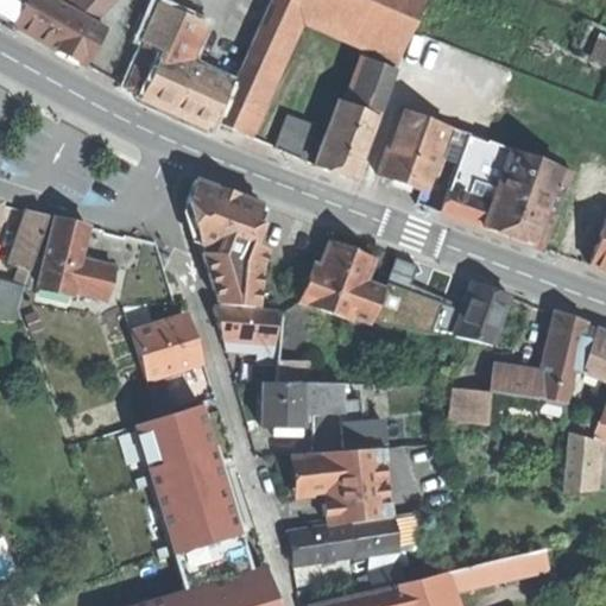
[(31,0),(18,24),(54,44),(89,65),(107,26),(58,0),(31,0)]
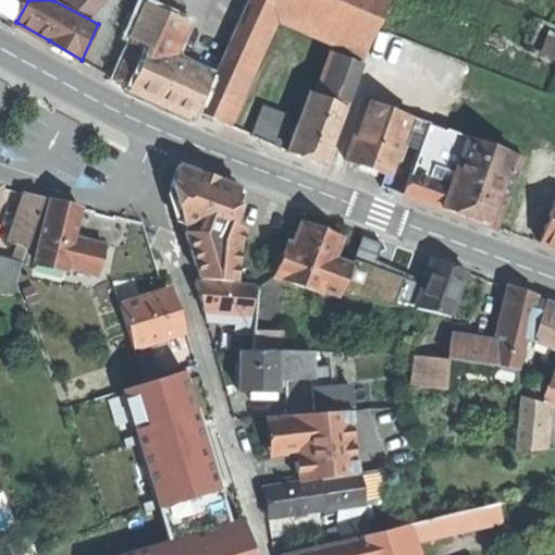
[(68,0),(65,3),(90,16),(106,0),(68,0)]
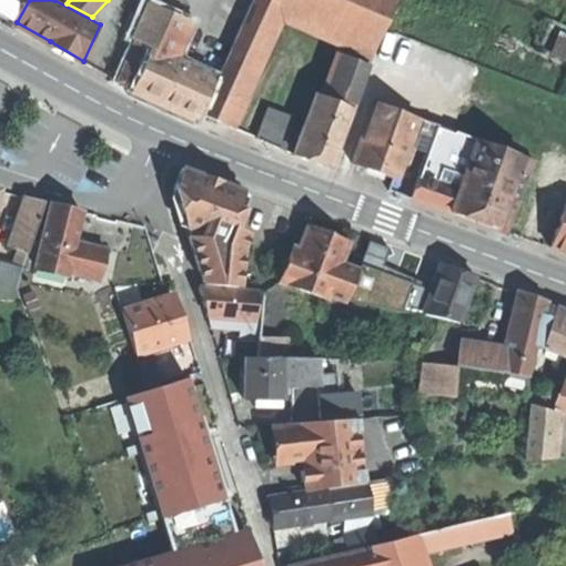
[(253,0),(204,112),(231,123),(282,7),(266,0),(253,0)]
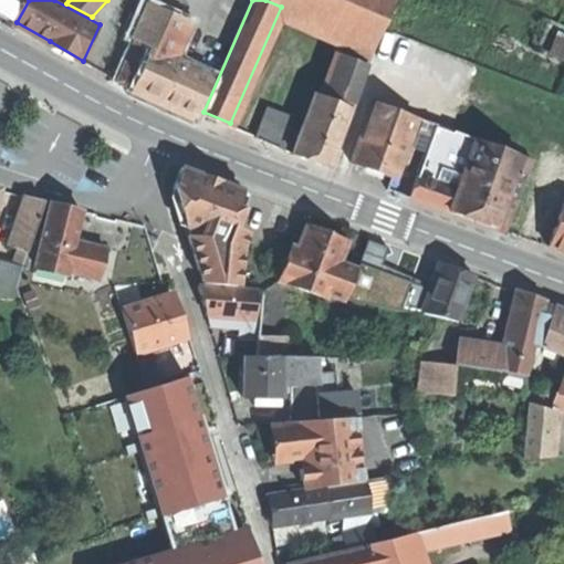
[(265,0),(281,7),(375,49),(395,0),(265,0)]
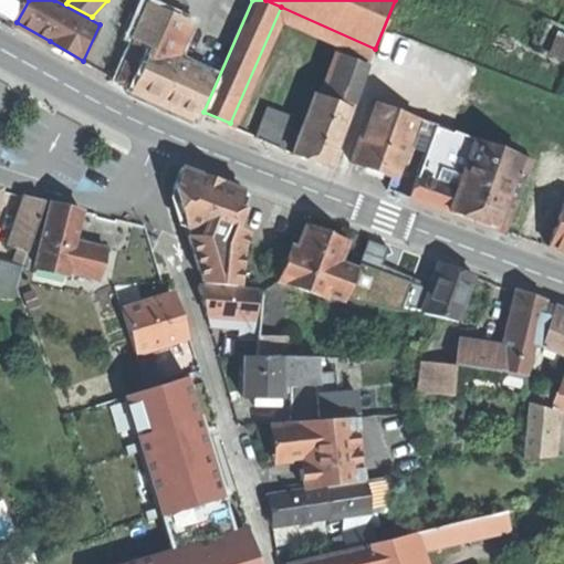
[(119,82),(135,89),(154,47),(175,55),(190,22),(150,3),(134,38),(139,40),(119,82)]
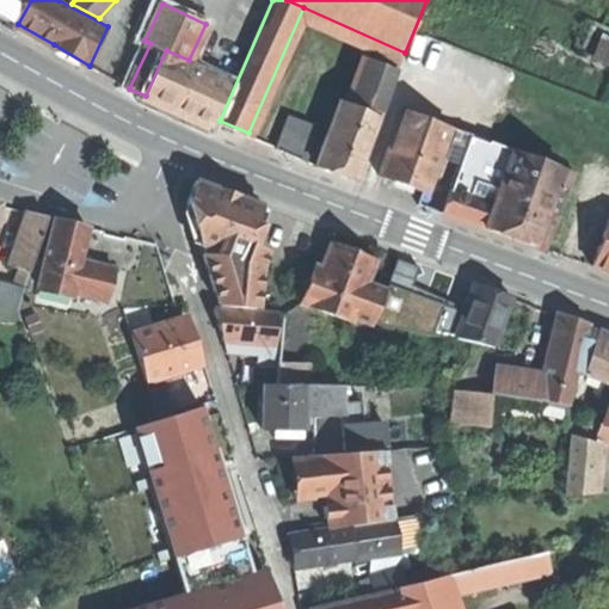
[(213,127),(234,81),(189,60),(166,50),(146,96),(177,110),(213,127)]
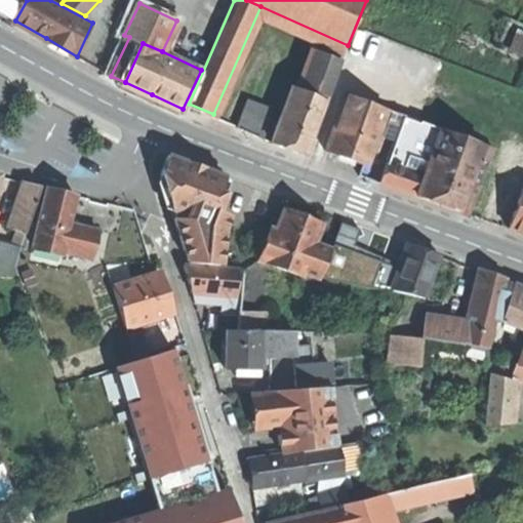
[(317,51),(303,92),(328,102),(332,88),(343,61),(317,51)]
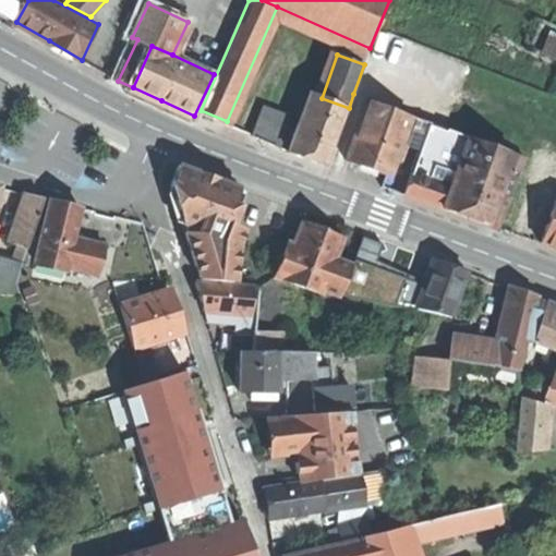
[(370,100),(353,94),(349,108),(343,122),(360,128),(370,100)]
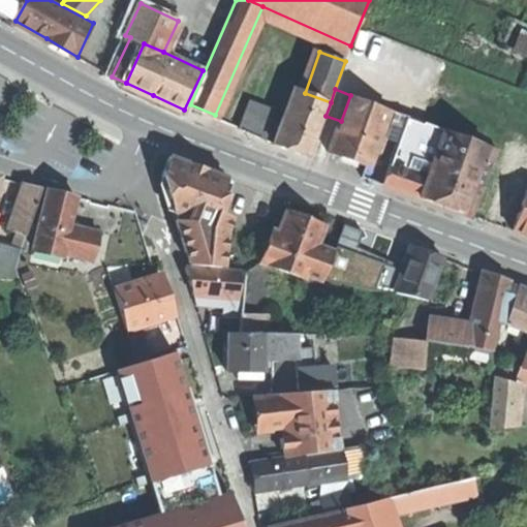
[(295,150),(311,156),(326,116),(331,102),(305,93),(295,119),(286,116),(276,144),(295,150)]
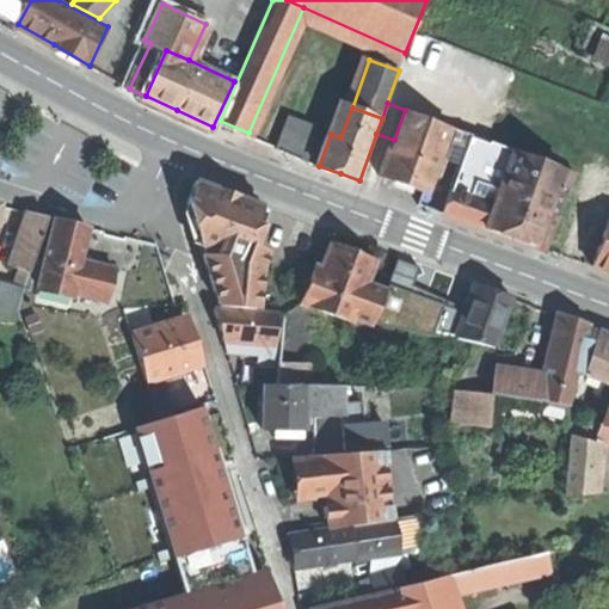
[(429,190),(451,127),(405,110),(394,140),(381,173),(404,182),(429,190)]
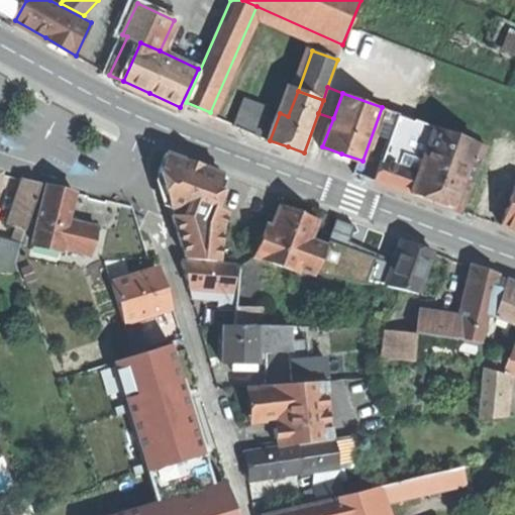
[(235,125),(261,135),(272,108),(246,98),(235,125)]
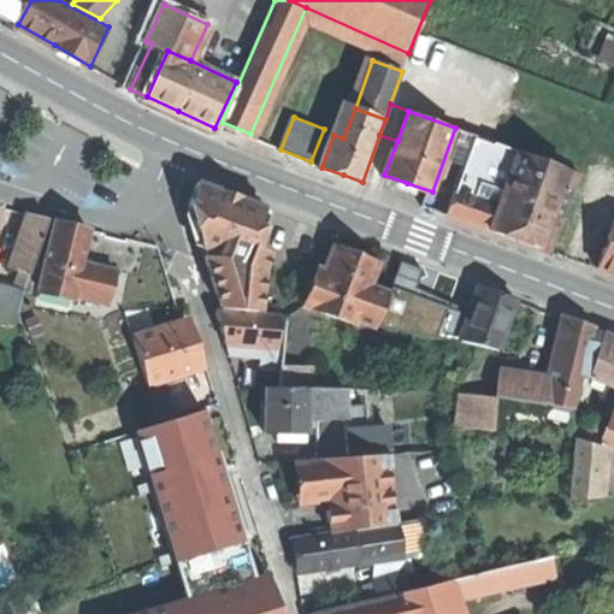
[(456,152),(468,157),(474,137),(476,135),(464,130),(456,152)]
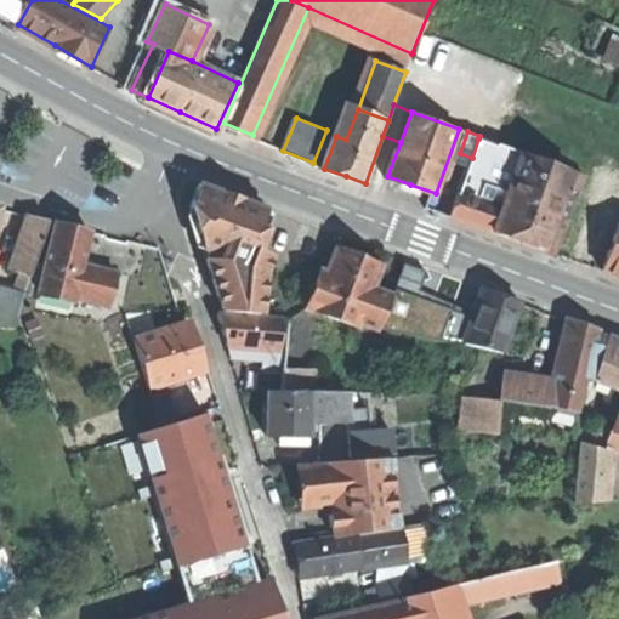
[(452,215),(495,231),(523,152),(498,143),(498,146),(478,138),(472,158),(452,215)]
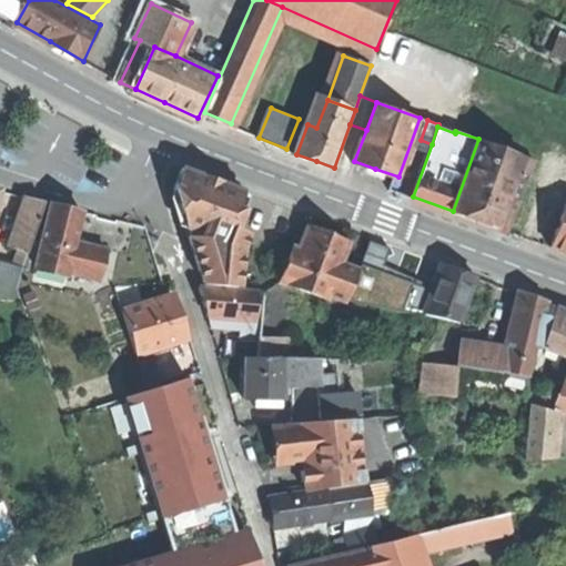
[(477,220),(499,228),(516,182),(526,185),(536,159),(478,139),(453,211),(477,220)]
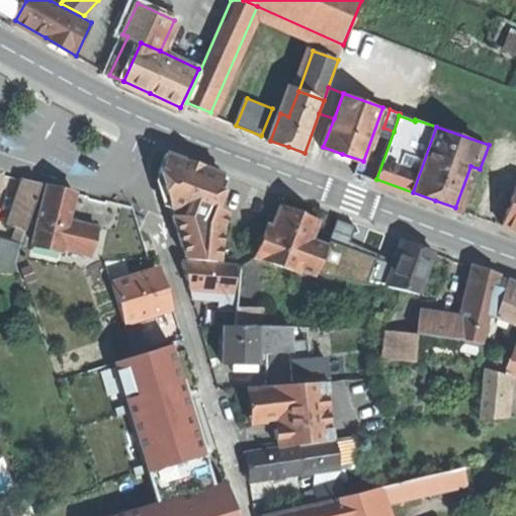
[(515,156),(492,149),(485,168),(501,174),(505,165),(515,168),(515,156)]
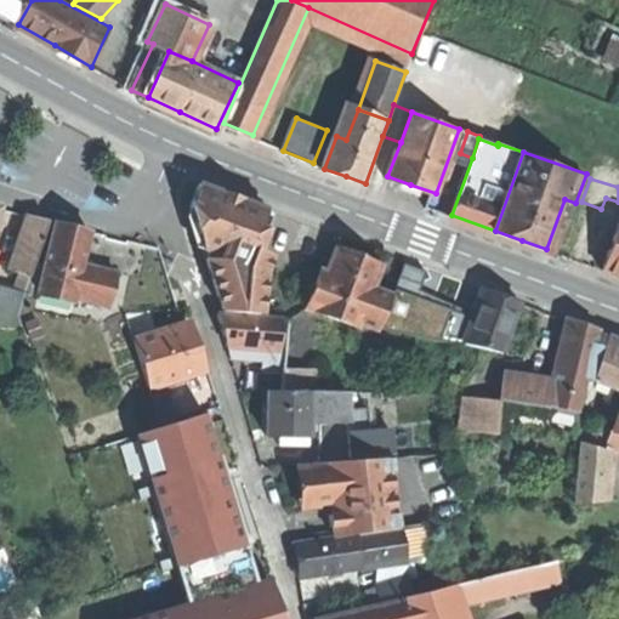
[(268,206),(203,182),(193,205),(198,220),(206,249),(213,253),(210,260),(226,310),(259,313),(274,255),(261,250),(268,228),(262,226),(268,206)]
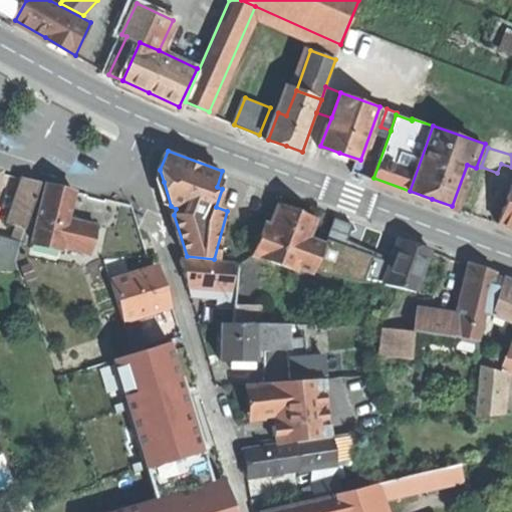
[(452,206),(462,209),(476,168),(467,165),(452,206)]
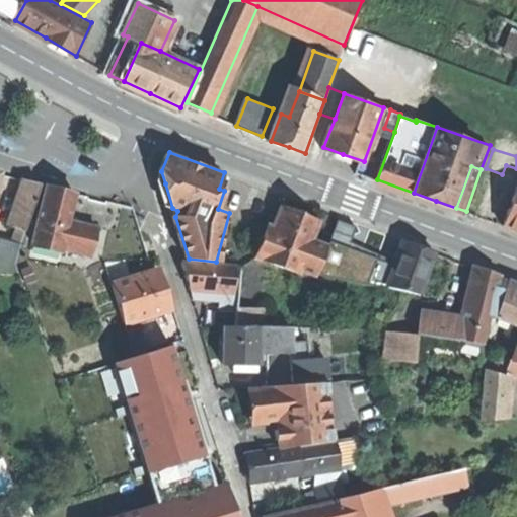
[(43,182),(25,178),(10,223),(18,226),(26,229),(43,182)]
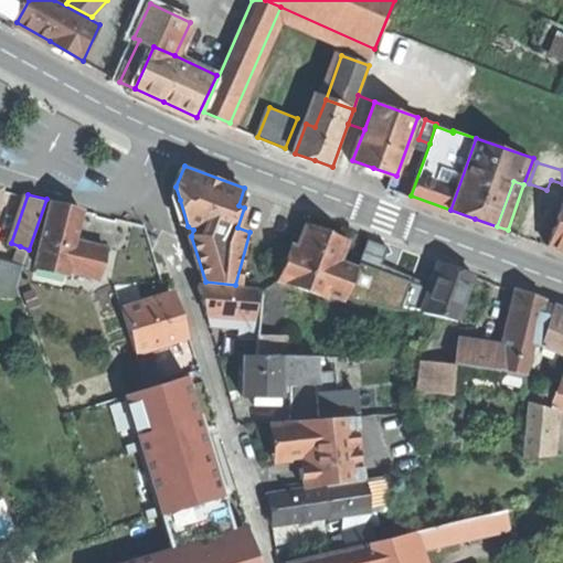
[(84,209),(52,201),(38,262),(101,277),(108,246),(88,242),(76,238),(84,209)]
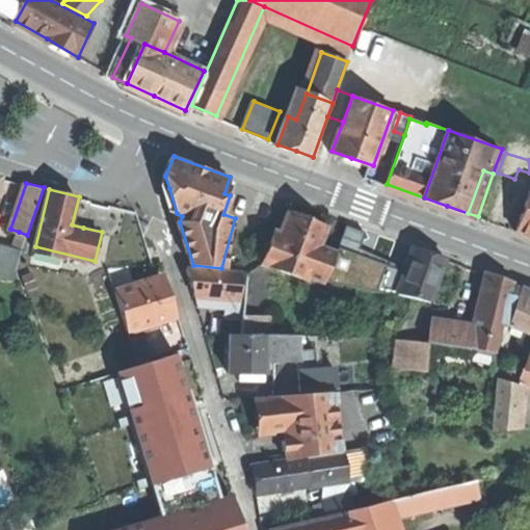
[(529,194),(517,231),(529,234),(529,194)]
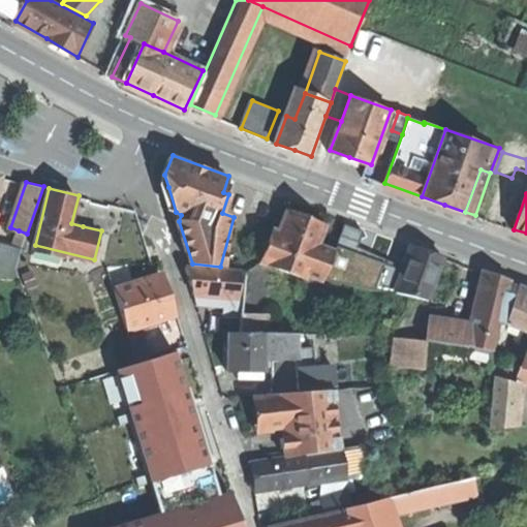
[(262,261),(307,277),(308,273),(318,244),(326,224),(307,217),(287,210),(277,241),(271,239),(262,261)]
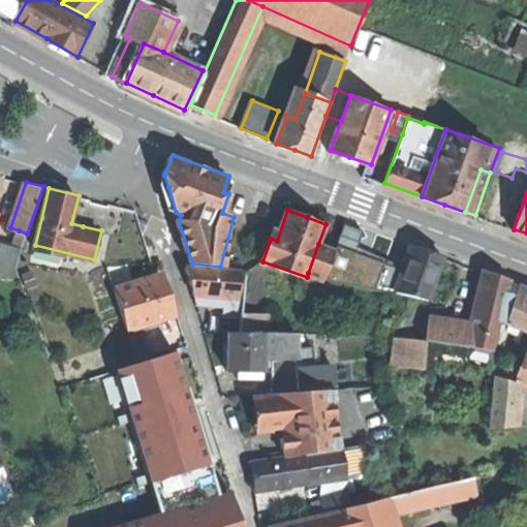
[(23,247),(27,234),(19,230),(14,244),(23,247)]
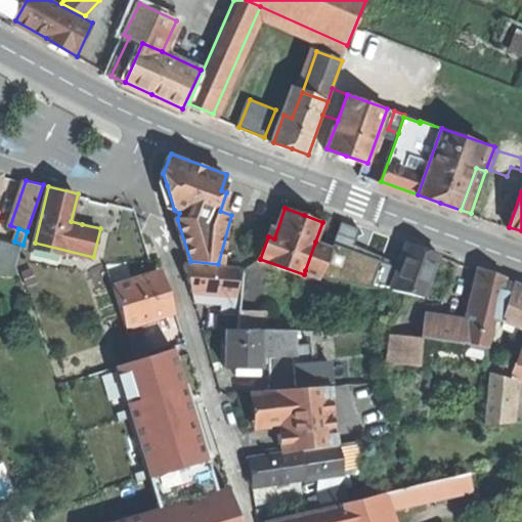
[(0,272),(13,273),(23,245),(14,242),(0,238),(0,272)]
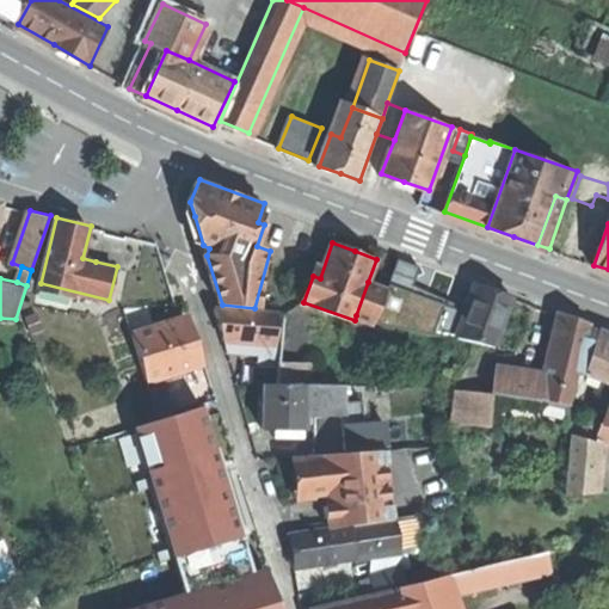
[(388,289),(368,282),(356,315),(376,323),(388,289)]
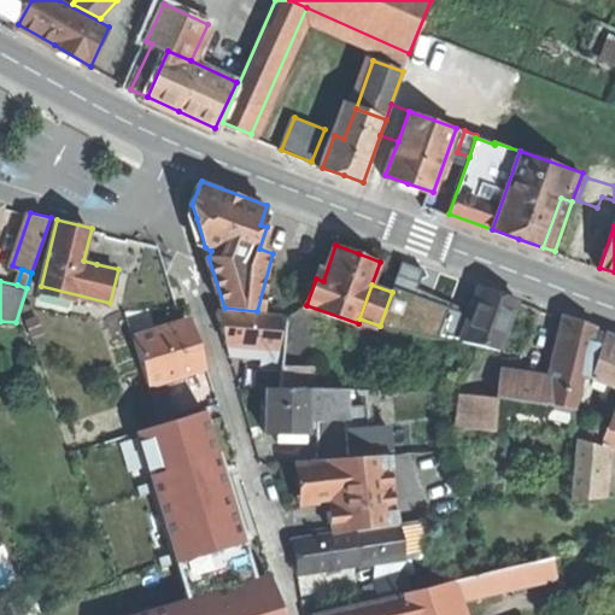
[(462,338),(499,351),(517,299),(498,292),(480,286),(462,338)]
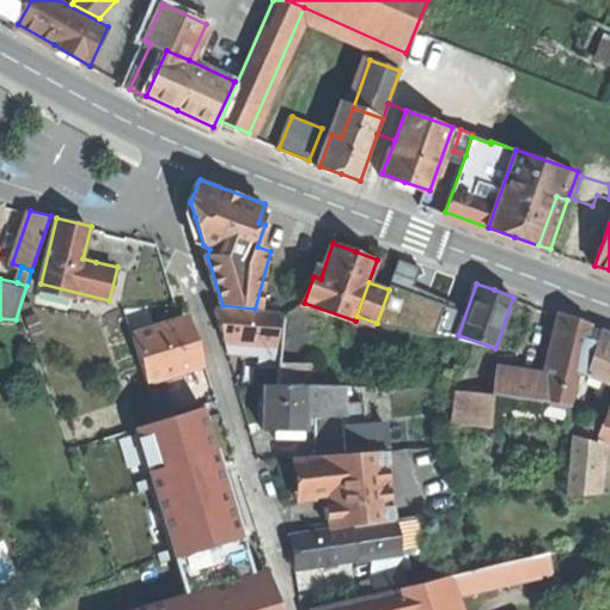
[(392,286),(379,324),(398,328),(413,291),(392,286)]
